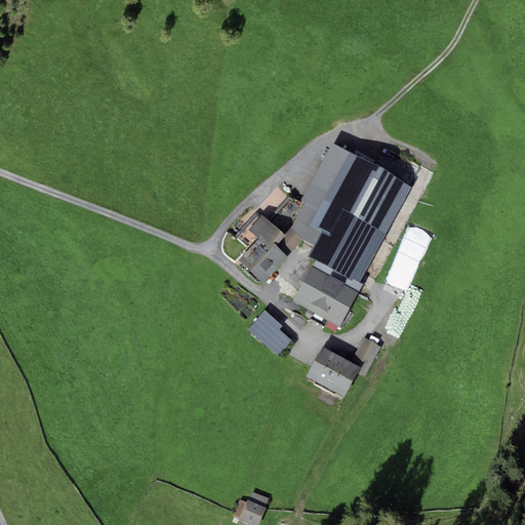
[(359,283),(411,187),(334,145),(290,229),(303,240),(314,246),(309,256),(316,260),(359,283)]
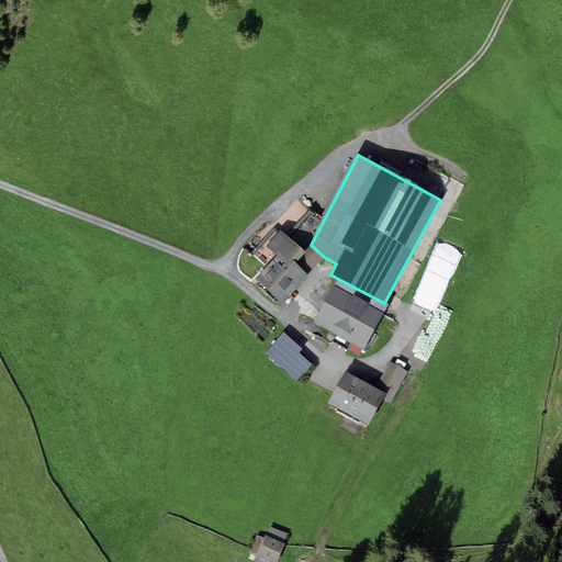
[(282,304),(307,274),(324,257),(311,245),(305,251),(301,248),(280,231),(279,232),(274,228),(253,253),(267,266),(255,279),(282,304)]
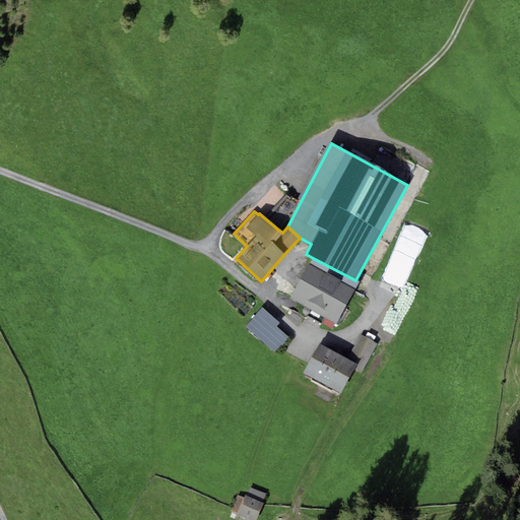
[(360,282),(355,280),(313,258),(290,298),(337,324),(360,282)]
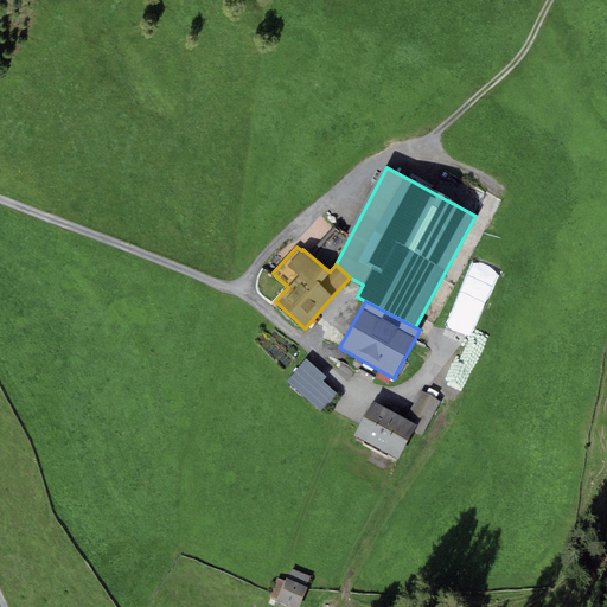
[(306,359),(287,381),(321,411),(337,394),(323,382),(326,377),(306,359)]
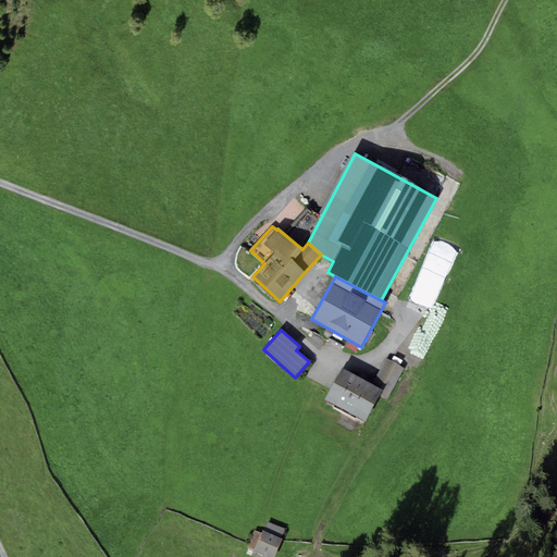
[(404,368),(386,358),(372,385),(383,391),(380,396),(387,400),(404,368)]
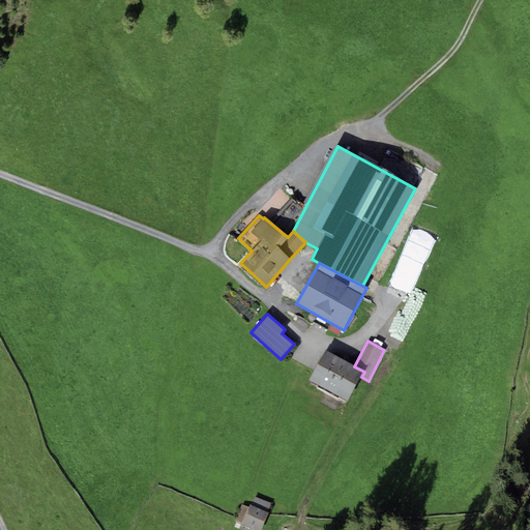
[(354,366),(325,352),(311,381),(349,401),(361,377),(364,372),(354,366)]
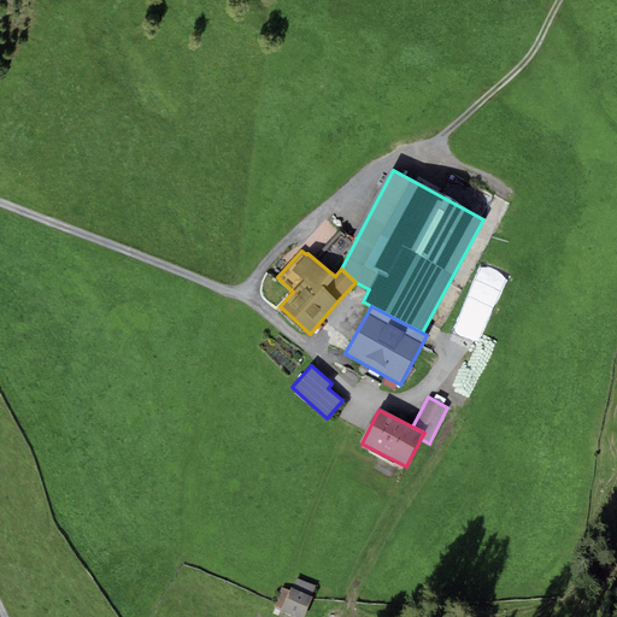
[(307,616),(318,591),(300,582),(286,616),(288,616),(307,616)]
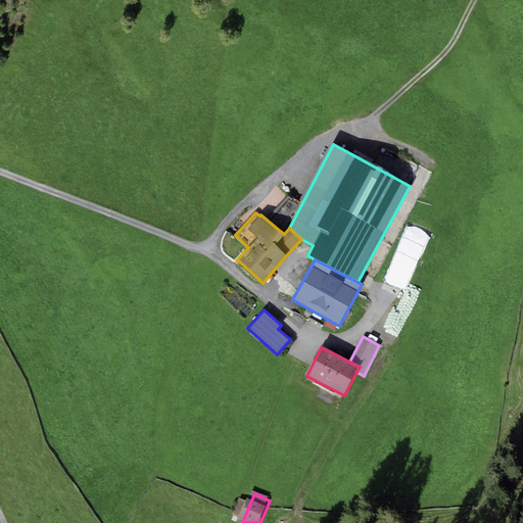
All buildings are outlined.
